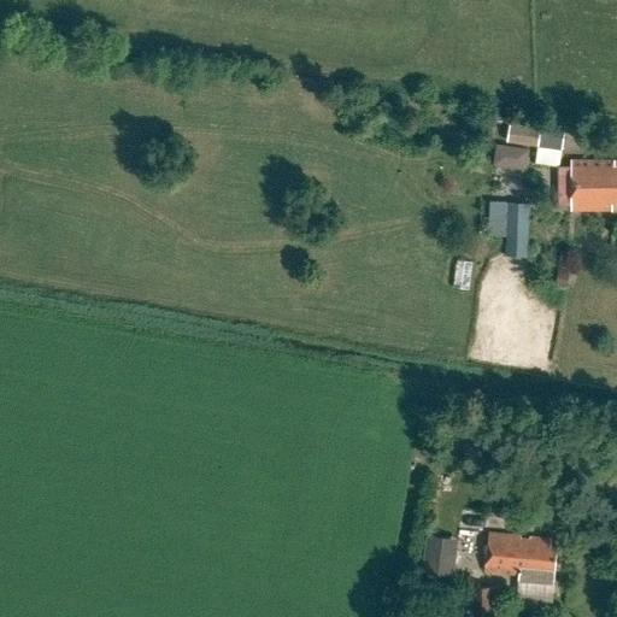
[(535,147),(533,164),(557,168),(563,133),(538,129),(538,128),(498,122),(494,141),(535,147)]
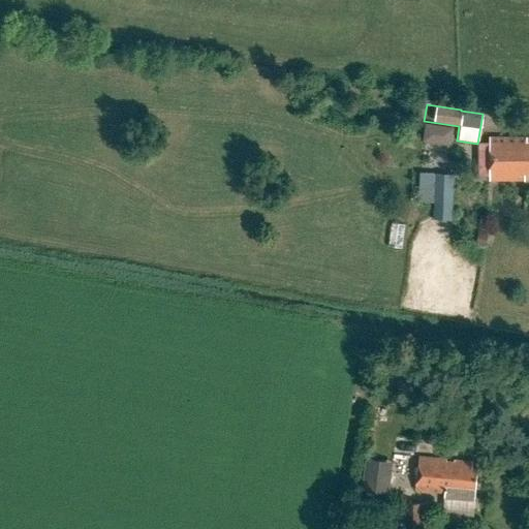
[(452,143),(453,125),(424,124),(423,142),(452,143)]
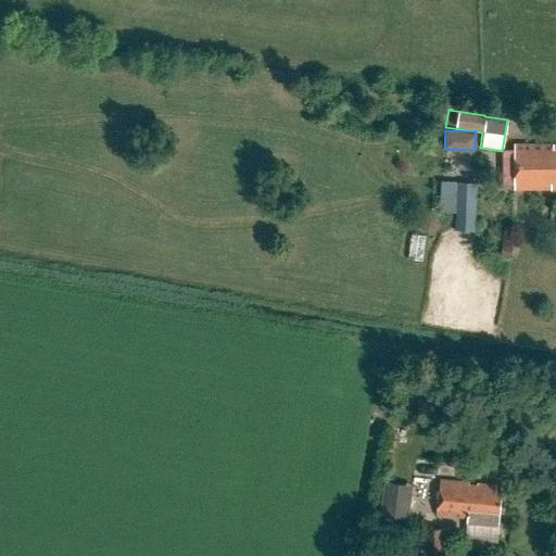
[(555,143),(515,143),(514,191),(555,190),(555,143)]
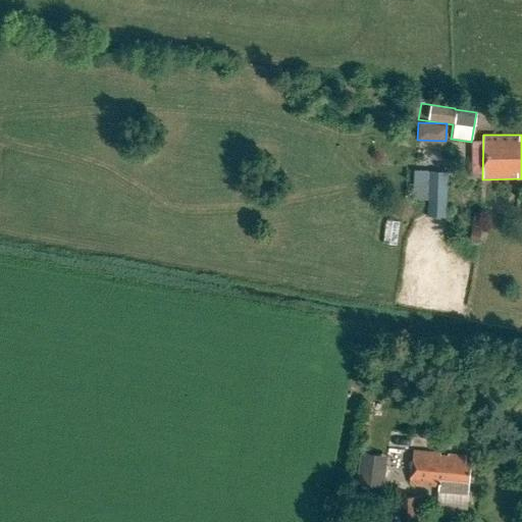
[(448,190),(448,173),(429,172),(416,172),(415,201),(428,201),(428,189),(448,190)]
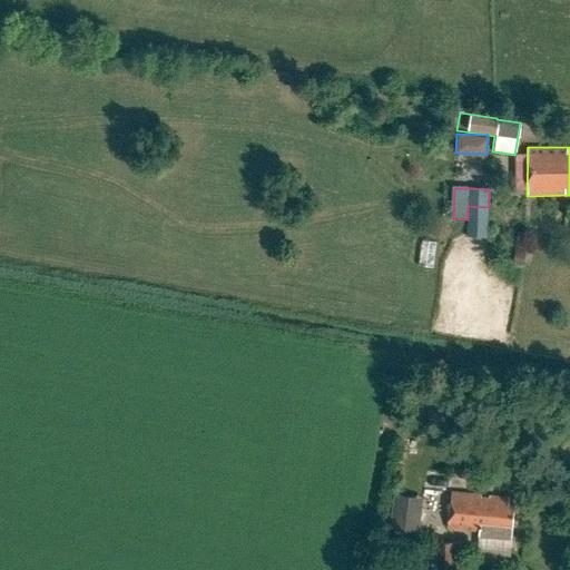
[(450,491),(446,524),(480,528),(479,536),(482,536),(481,542),(488,542),(488,538),(509,540),(512,504),(507,504),(508,497),(450,491)]
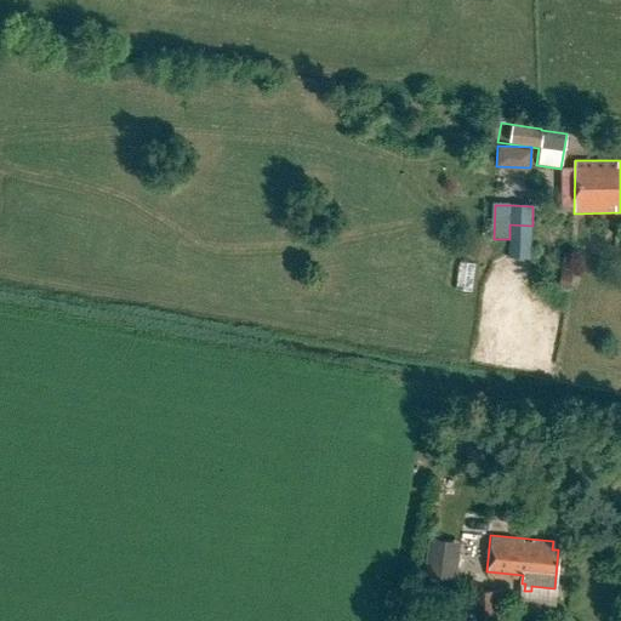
[(460,542),(426,539),(422,577),(456,581),(460,542)]
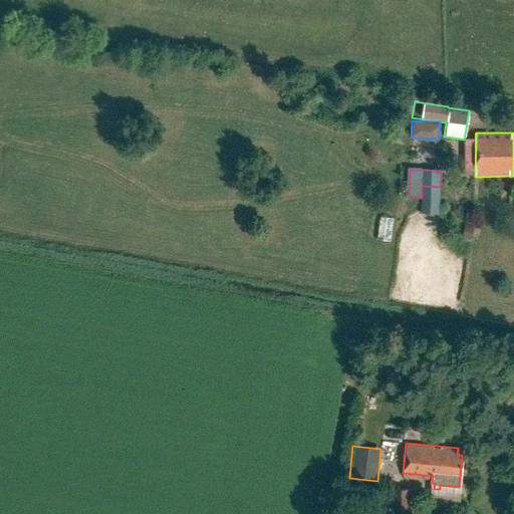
[(416,513),(416,489),(389,490),(389,498),(377,498),(377,513),(416,513)]
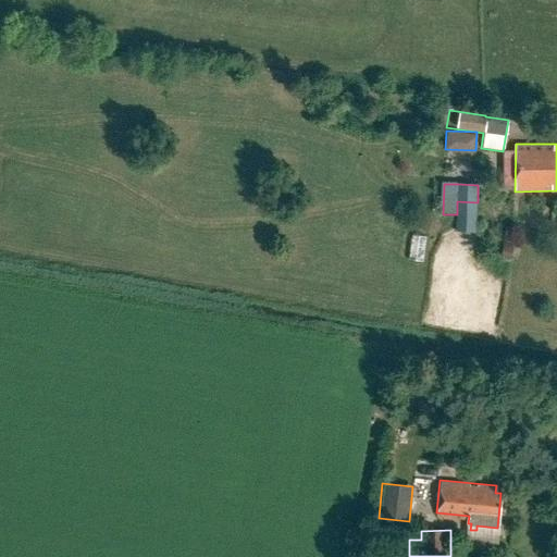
All buildings are outlined.
